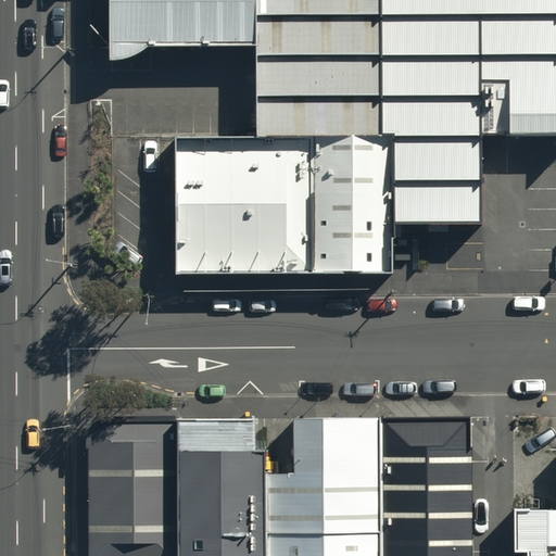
[(255,0),(111,0),(112,43),(256,45),(255,0)]
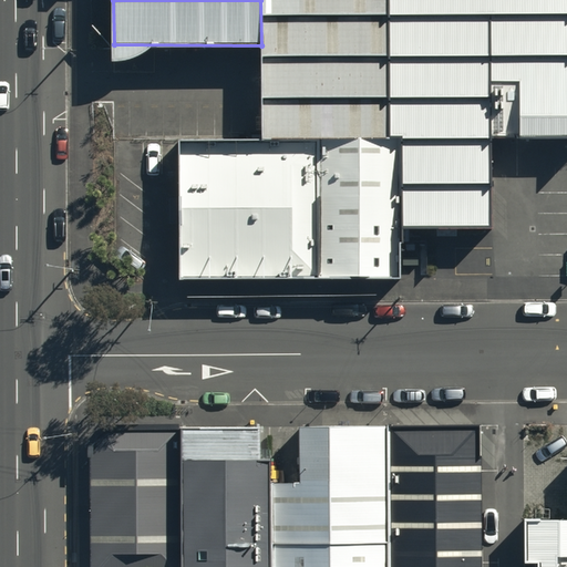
[(391,140),(390,0),(260,0),(261,45),(264,142),(391,140)]
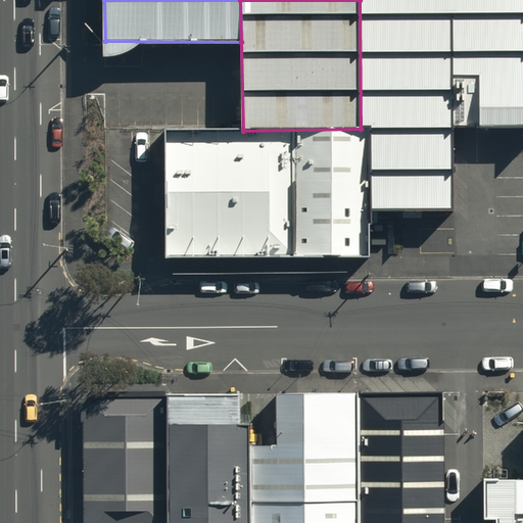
[(522,0),(360,0),(361,129),(372,129),(454,128),(522,127),(522,0)]
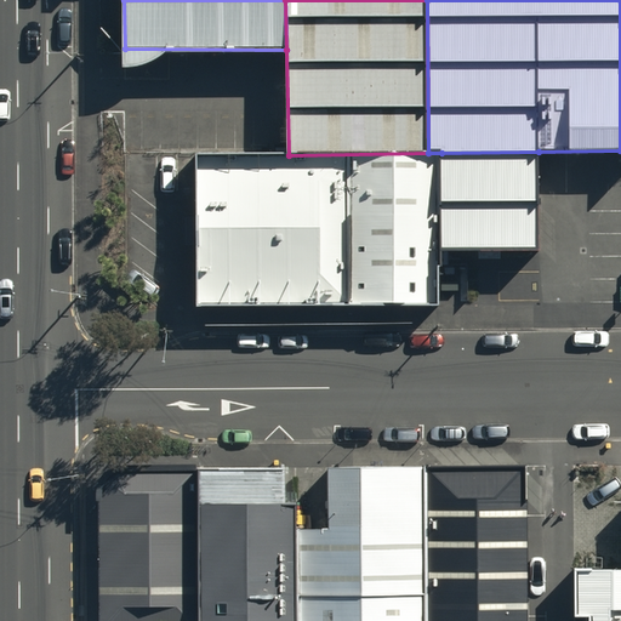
[(442,153),(440,250),(479,251),(540,251),(539,152),(442,153)]
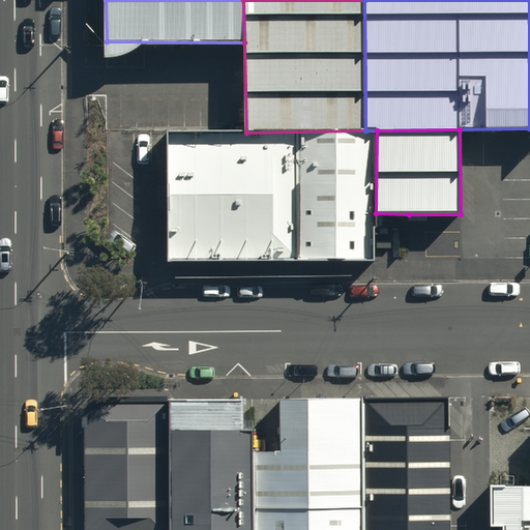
[(246,133),(171,131),(169,262),(375,261),(376,213),(377,130),(365,130),(246,133)]
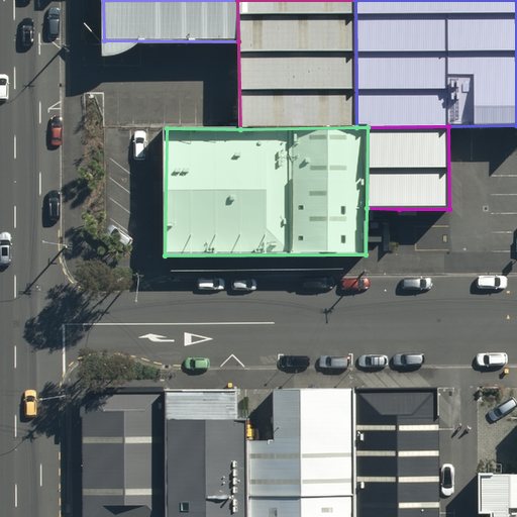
[(247,442),(247,516),(356,516),(355,388),(277,389),(277,441),(247,442)]
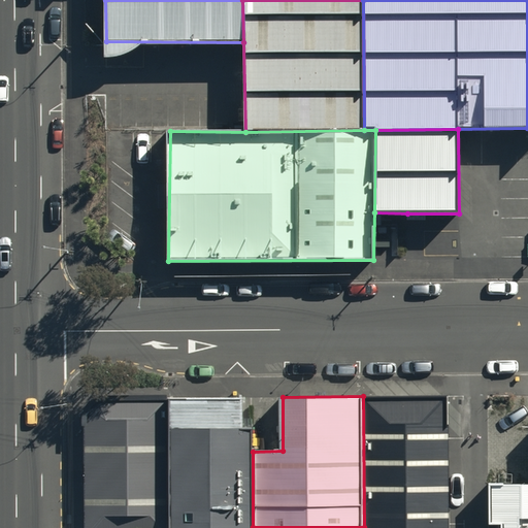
[(450,527),(450,397),(363,396),(364,527),(450,527)]
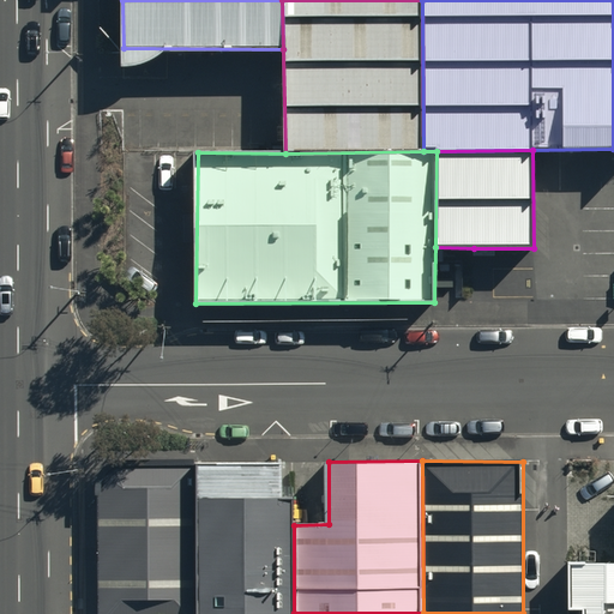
[(198,613),(198,462),(102,462),(100,613),(198,613)]
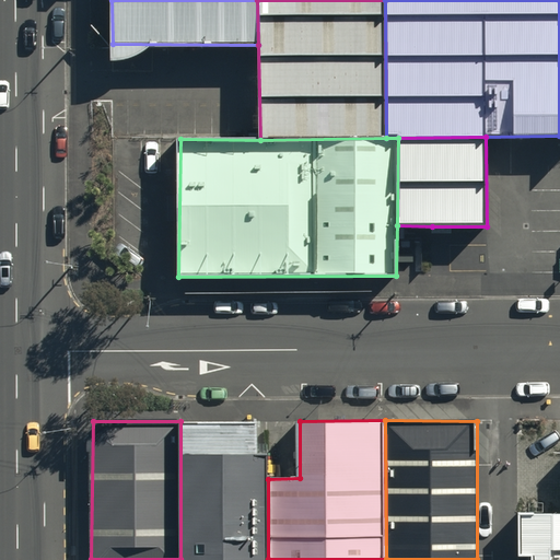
[(266,421),(181,421),(181,559),(268,559),(268,479),(266,421)]
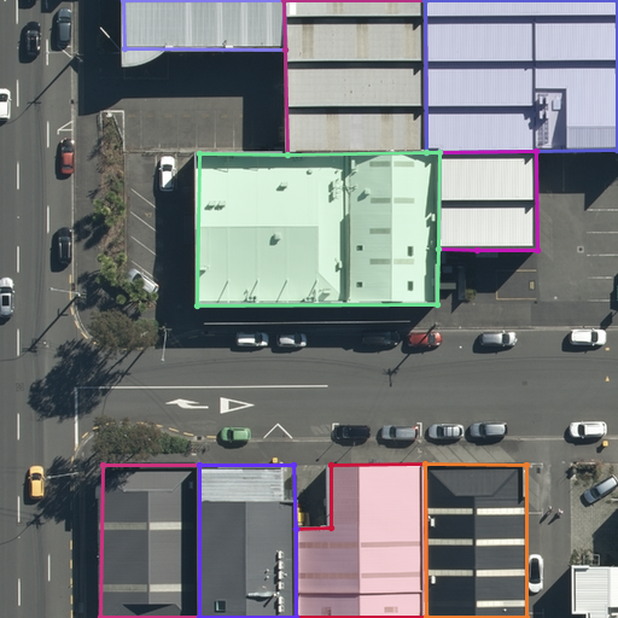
[(617,617),(617,570),(573,571),(572,617),(617,617)]
